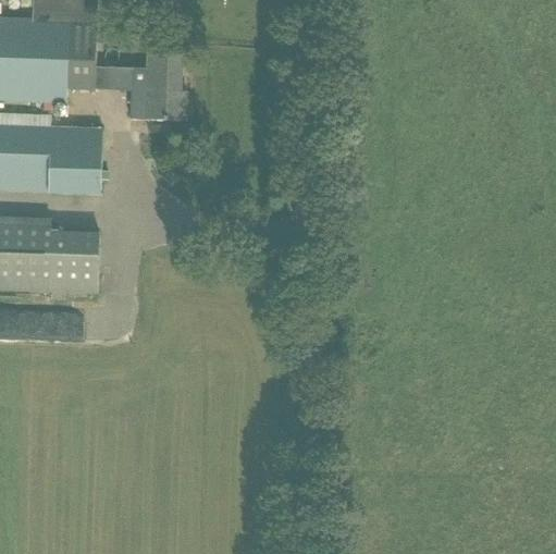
[(32,0),(32,19),(97,21),(97,0),(32,0)]
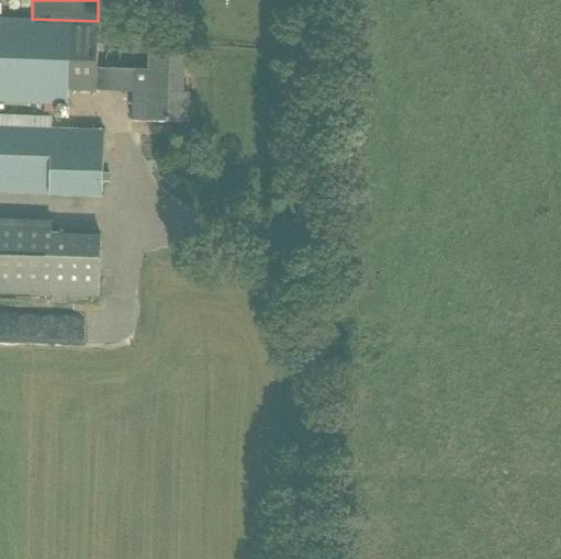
[(98,21),(32,19),(0,17),(0,100),(43,101),(42,111),(55,111),(55,104),(66,104),(66,89),(94,89),(98,21)]
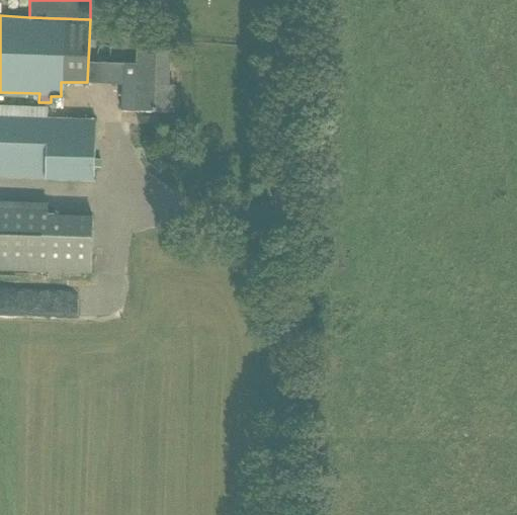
[(121,63),(119,110),(173,111),(173,93),(167,93),(168,51),(134,50),(134,63),(121,63)]
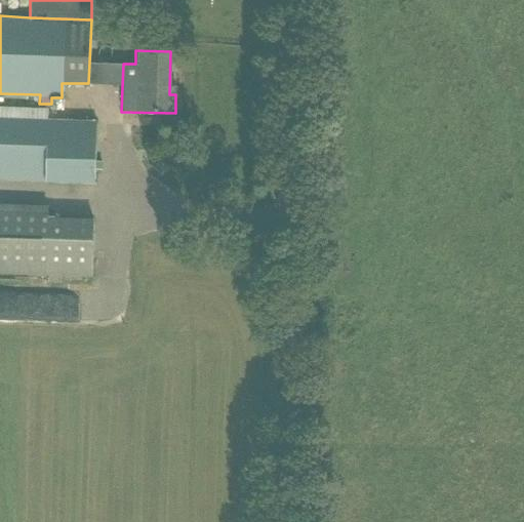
[(73,119),(0,116),(0,179),(95,184),(98,120),(86,120),(87,114),(73,113),(73,119)]
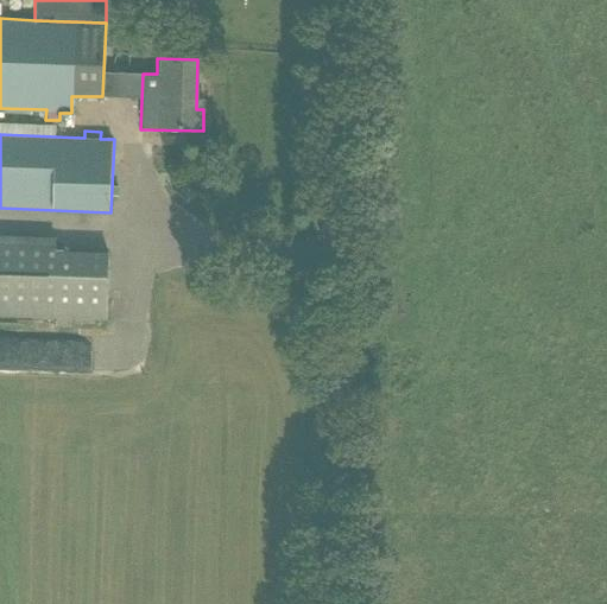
[(183,184),(177,192),(185,199),(193,191),(183,184)]
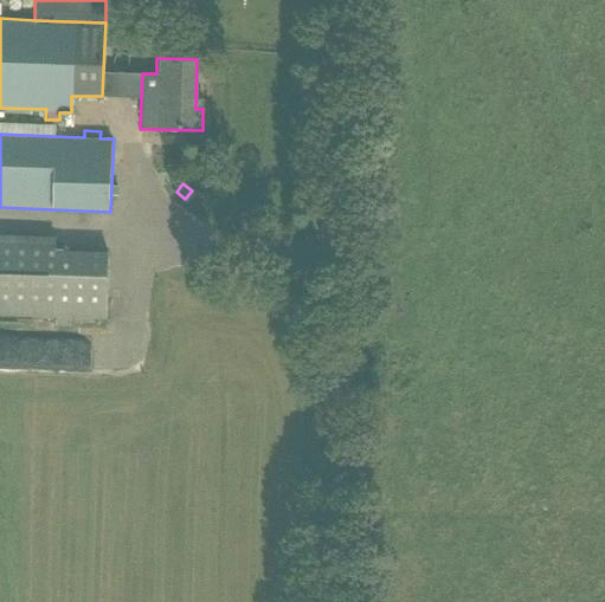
[(55,250),(55,237),(0,234),(0,315),(55,317),(55,324),(69,324),(70,318),(104,319),(108,252),(55,250)]
